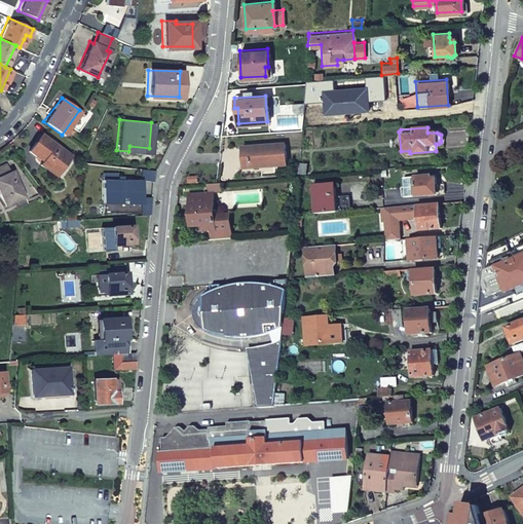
[(38,163),(46,169),(51,162),(58,167),(67,155),(39,133),(27,149),(40,159),(38,163)]
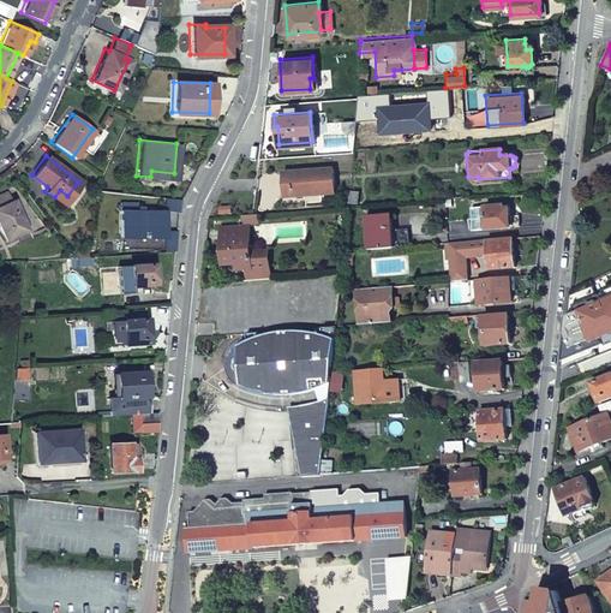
[(280,171),(281,188),(292,186),(292,195),(331,191),(329,166),(280,171)]
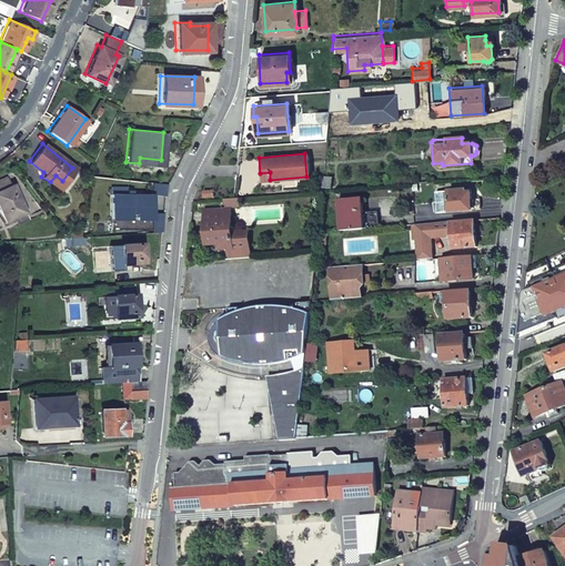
[(3,175),(0,177),(0,215),(2,220),(23,211),(11,183),(8,184),(3,175)]
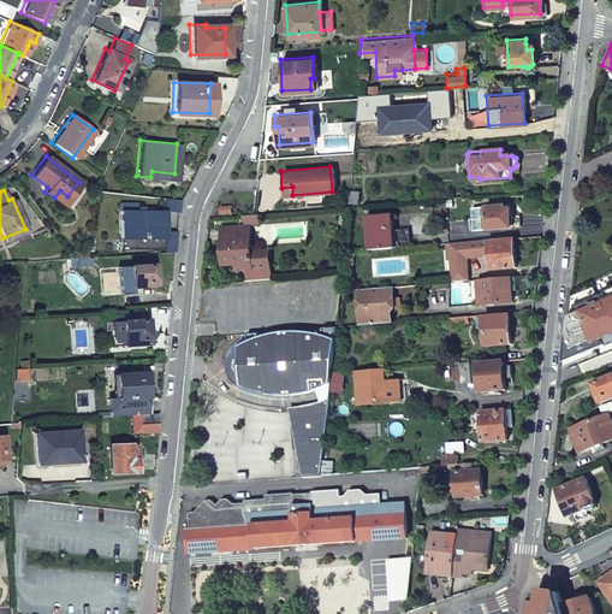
[(60,190),(54,198),(63,204),(67,196),(60,190)]
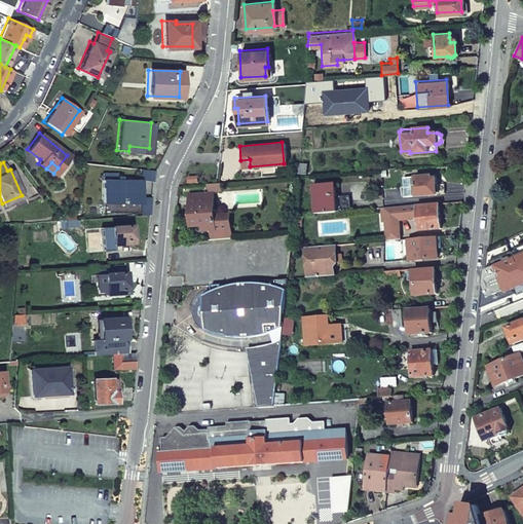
[(413,176),(414,195),(436,194),(436,193),(443,192),(441,183),(435,184),(434,177),(430,178),(430,175),(413,176)]
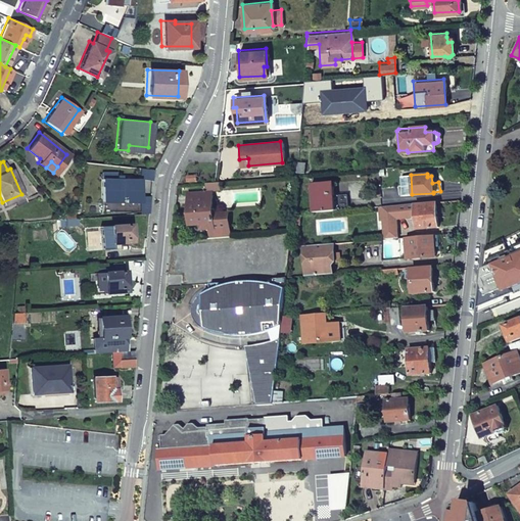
[(137,178),(100,177),(100,198),(137,198),(137,178)]
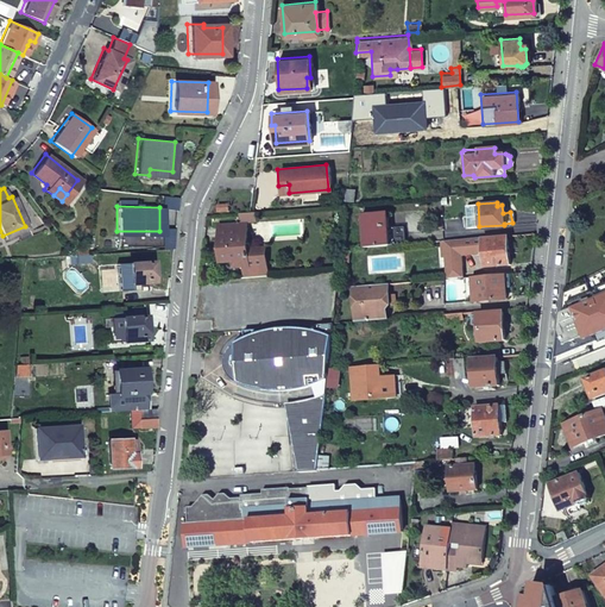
[(361,246),(388,244),(385,212),(359,214),(361,246)]
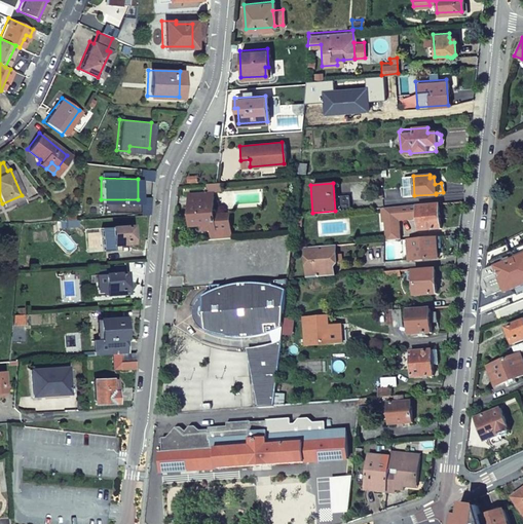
[(189,224),(199,224),(203,224),(204,229),(214,228),(211,190),(206,190),(206,191),(187,193),(189,224)]
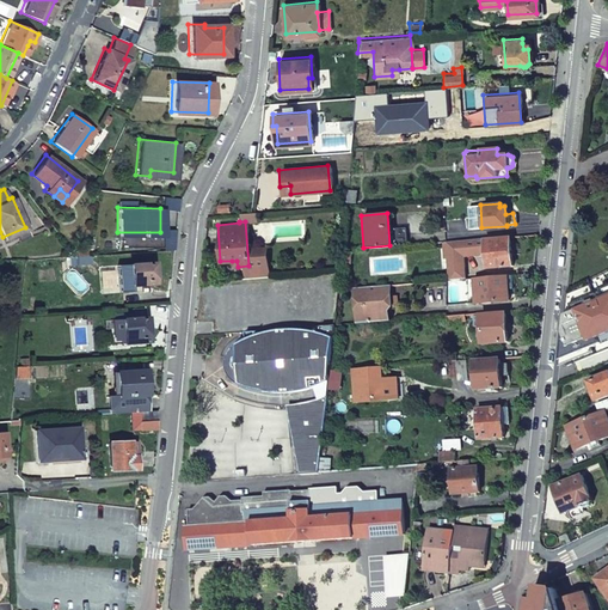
[(508,238),(483,241),(483,246),(485,268),(511,266),(508,238)]
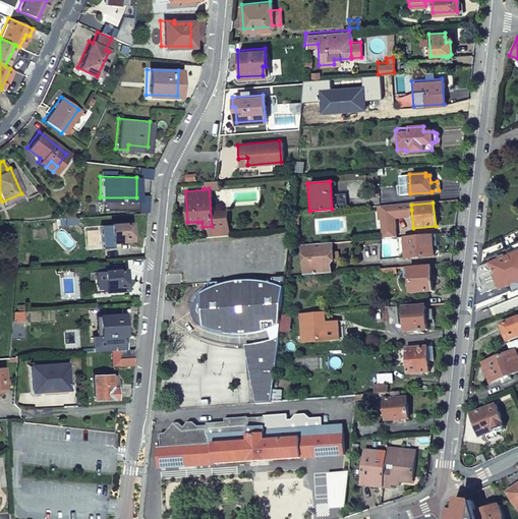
[(127,223),(98,225),(99,241),(129,240),(127,223)]
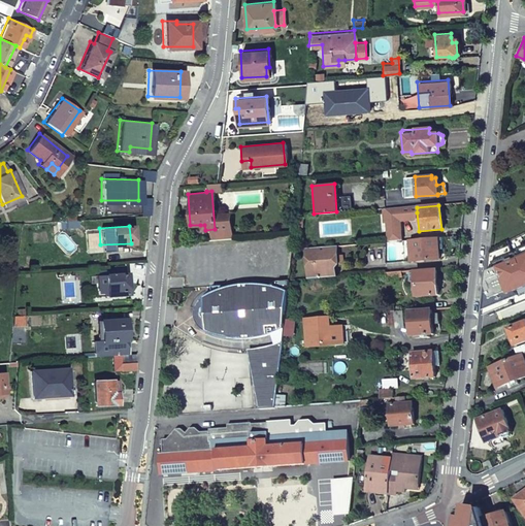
[(292,233),(275,234),(275,242),(291,241),(292,233)]
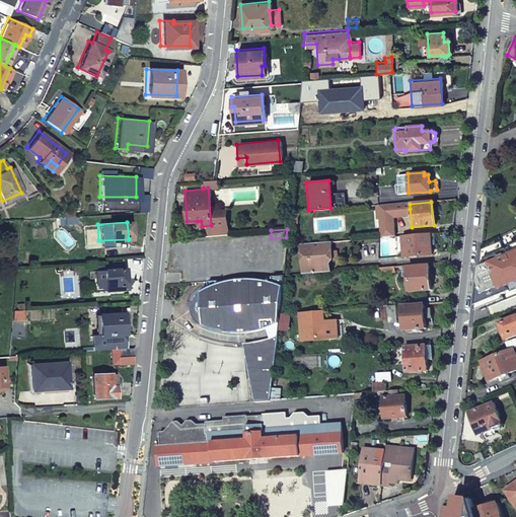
[(428,233),(400,235),(402,256),(430,253),(428,233)]
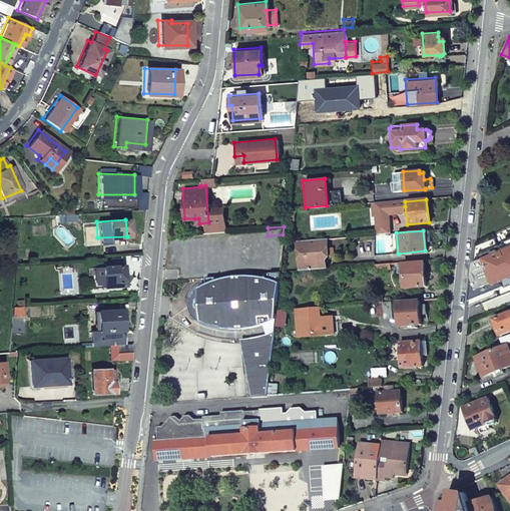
[(478,303),(483,314),(509,301),(509,232),(498,239),(493,232),(475,240),(467,306),(478,303)]
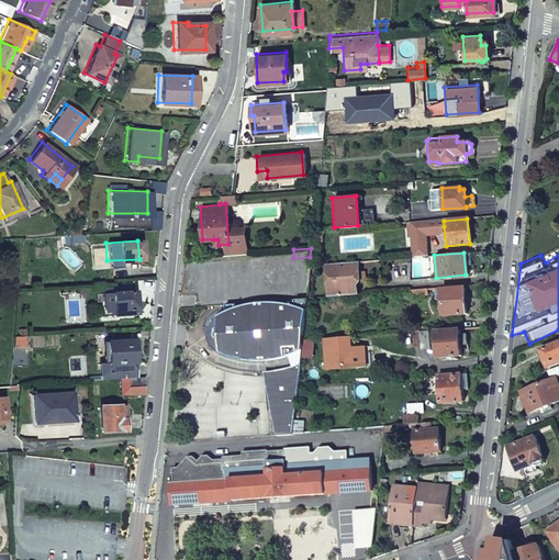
[(324,265),(326,297),(349,294),(348,280),(353,280),(350,261),(324,265)]
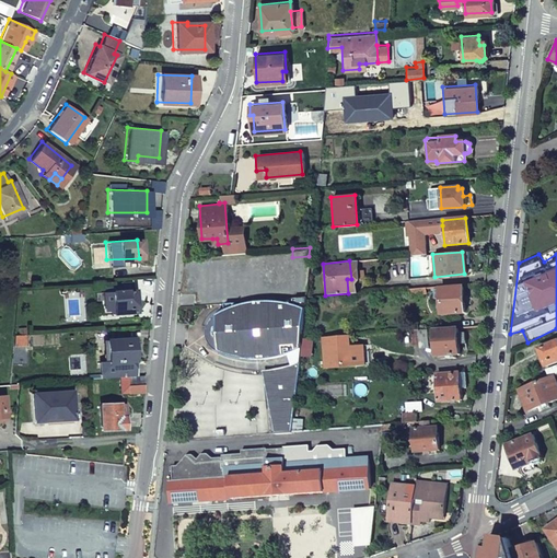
[(462,286),(438,288),(439,298),(440,314),(464,312),(462,286)]
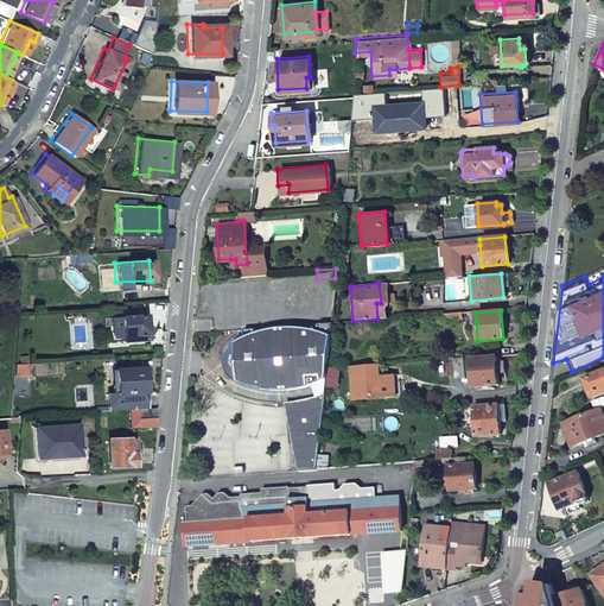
[(142,314),(108,316),(110,336),(119,336),(120,339),(144,338),(142,314)]
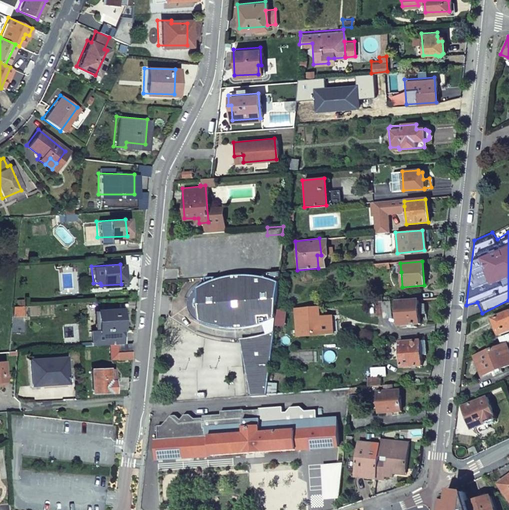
[(269,315),(274,314),(274,311),(274,309),(278,271),(258,273),(249,273),(202,277),(203,282),(196,286),(196,290),(198,315),(198,319),(207,323),(215,325),(217,326),(218,326),(228,326),(237,326),(239,325),(244,325),(247,324),(249,324),(251,323),(252,323),(257,321),(259,320),(263,318),(264,318),(268,316),(269,315)]
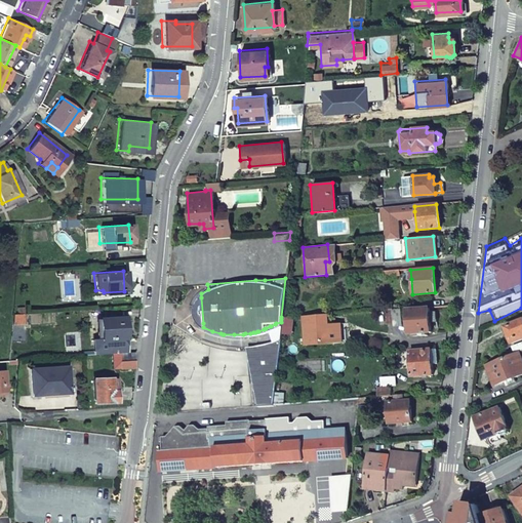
[(428,308),(406,309),(408,333),(418,332),(419,335),(427,334),(426,332),(430,331),(428,308)]
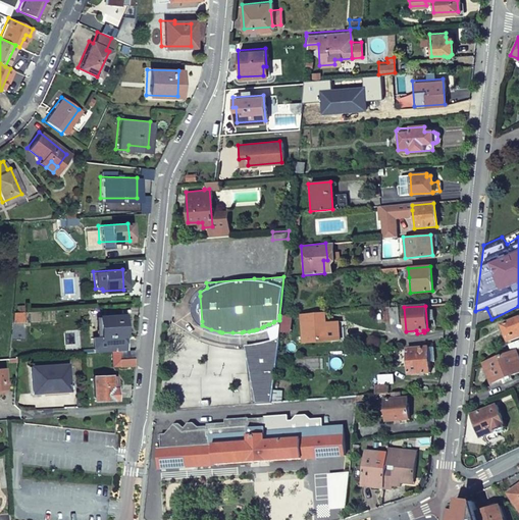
[(396,307),(387,307),(387,308),(381,308),(382,321),(390,320),(390,323),(398,322),(396,307)]
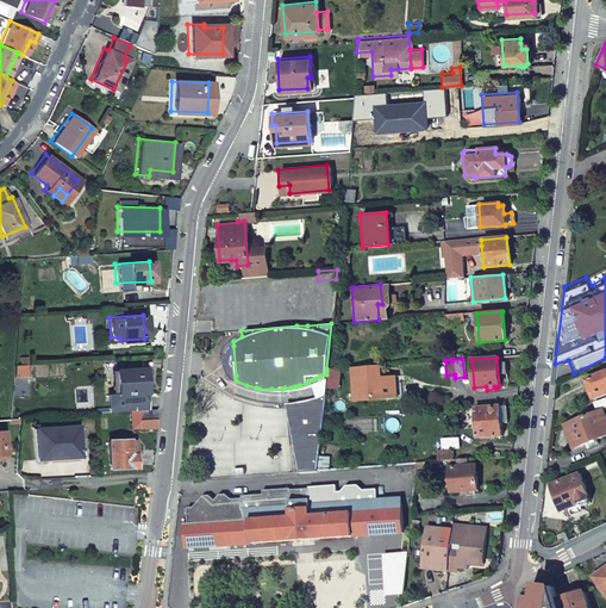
[(11,364),(8,388),(26,386),(25,364),(11,364)]
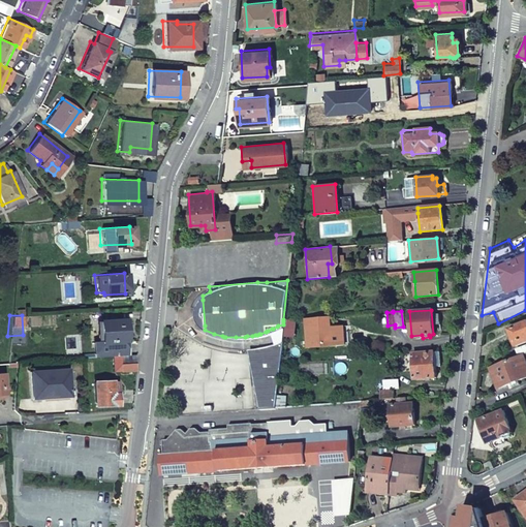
[(329,327),(328,316),(303,318),(306,347),(342,344),(341,330),(336,331),(336,327),(329,327)]
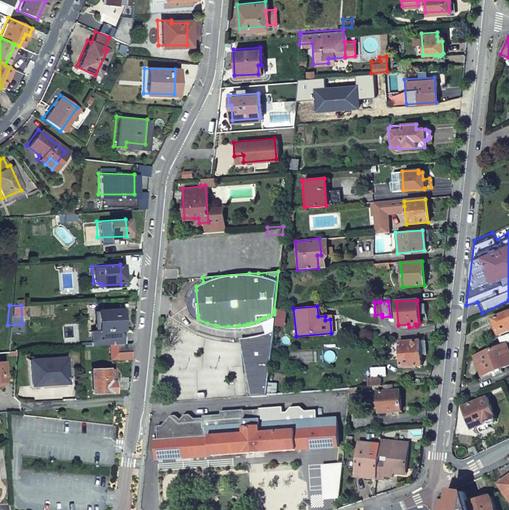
[(88,330),(89,344),(113,342),(121,342),(118,308),(94,309),(95,329),(88,330)]
